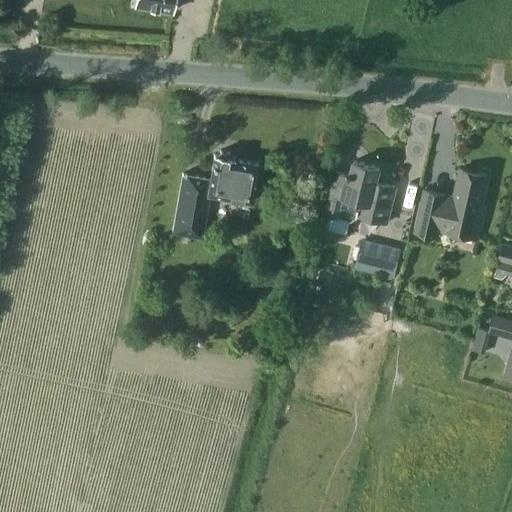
[(134,0),(134,4),(171,10),(172,0),(134,0)]
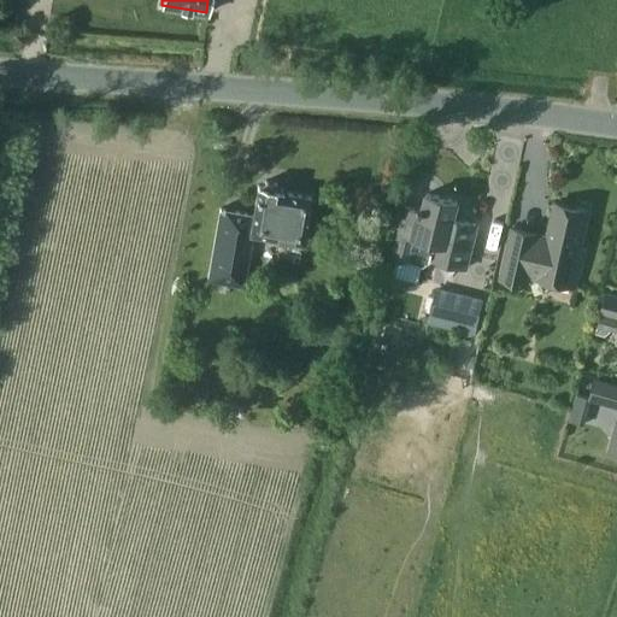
[(301,242),(309,207),(315,209),(316,197),(281,191),(281,189),(278,188),(276,182),(265,180),(259,184),(257,184),(252,213),(219,207),(206,278),(242,286),(252,234),(301,242)]
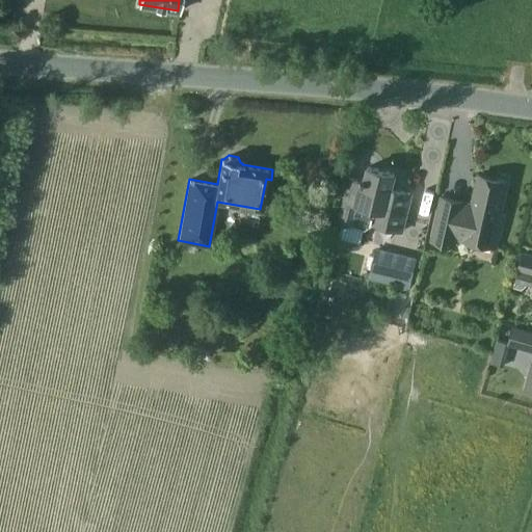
[(368,166),(365,179),(348,175),(337,222),(365,229),(373,223),(402,231),(411,193),(391,188),(395,173),(368,166)]
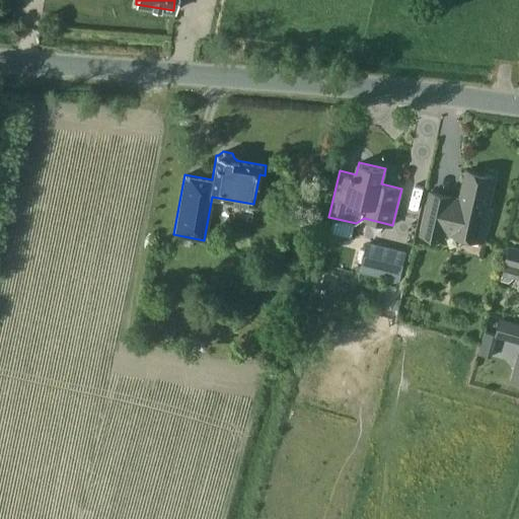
[(487,214),(495,176),(466,170),(460,198),(430,191),(421,234),(442,239),(444,231),(484,240),(490,215),(487,214)]
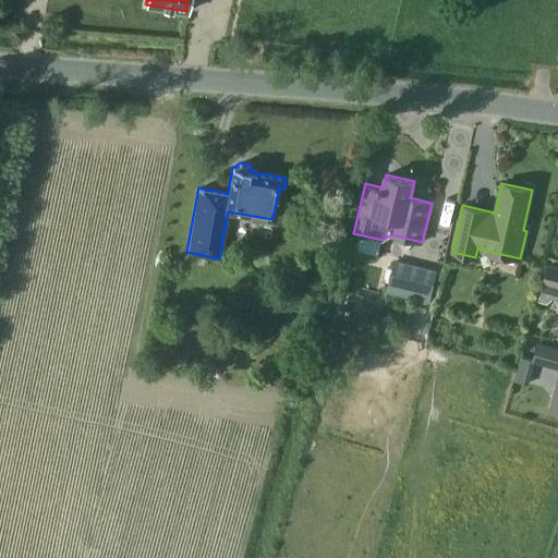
[(428,303),(437,270),(395,259),(392,268),(387,267),(384,280),(388,281),(386,292),(428,303)]
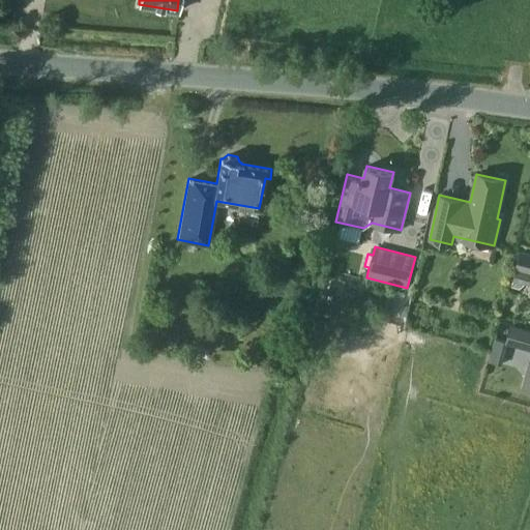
[(529,253),(520,251),(514,268),(516,268),(512,280),(529,284),(529,253)]
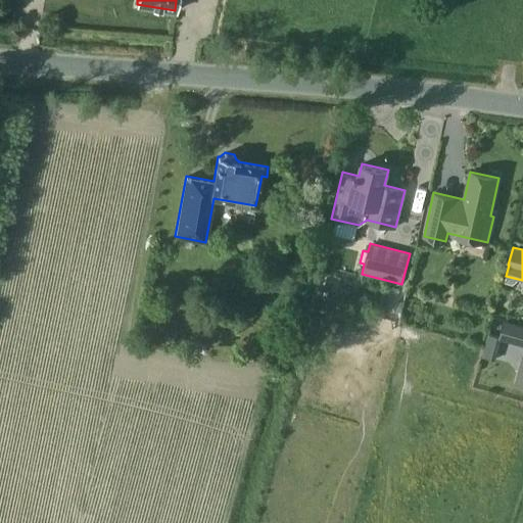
[(333,285),(317,281),(314,295),(329,299),(333,285)]
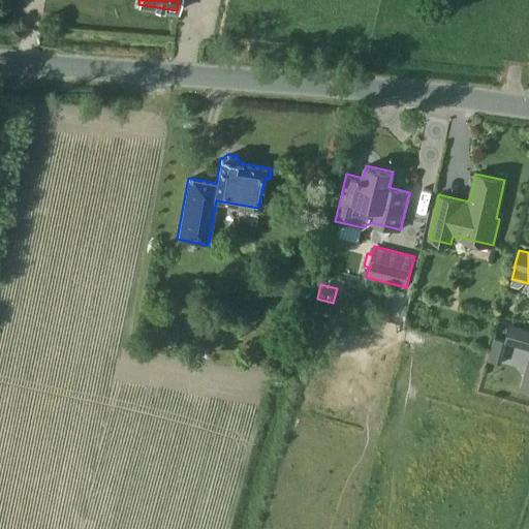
[(528,348),(528,329),(509,323),(504,342),(528,348)]
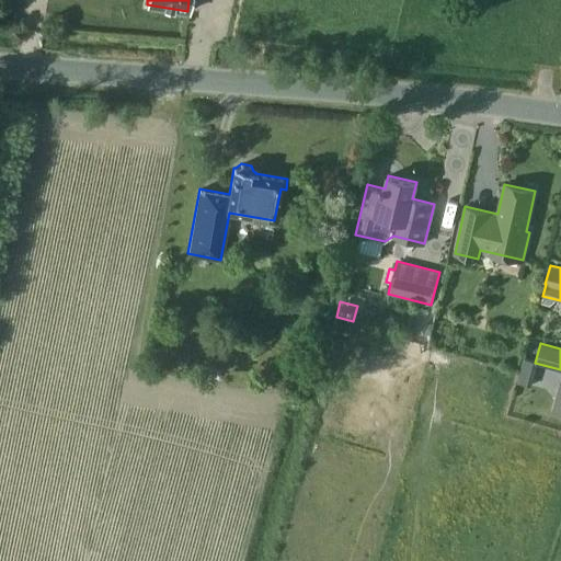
[(327,389),(334,391),(341,370),(332,368),(327,389)]
